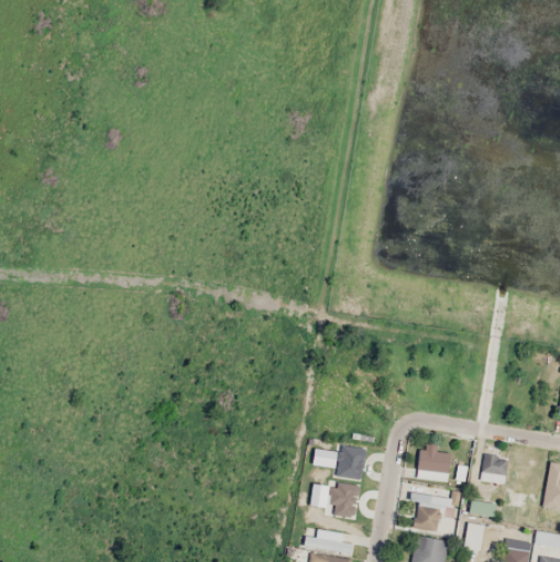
[(416,475),(445,484),(453,453),(426,444),(416,475)]
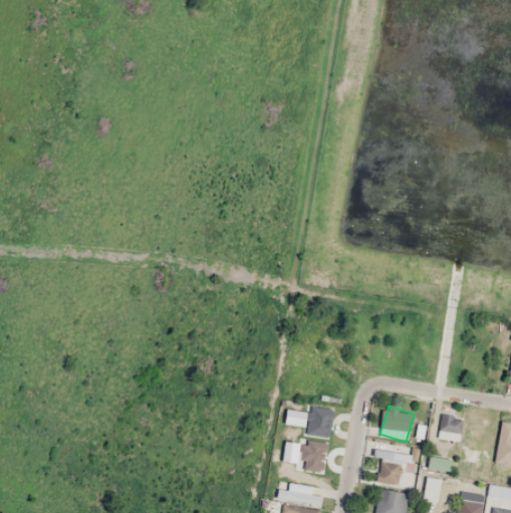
[(441,440),(463,441),(463,417),(441,416),(441,440)]
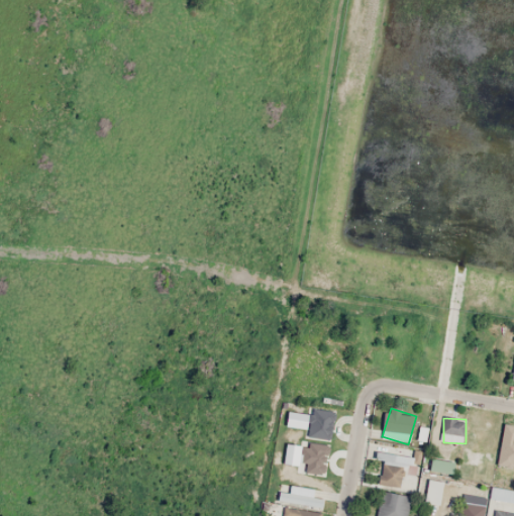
[(455,473),(455,461),(432,461),(432,473),(455,473)]
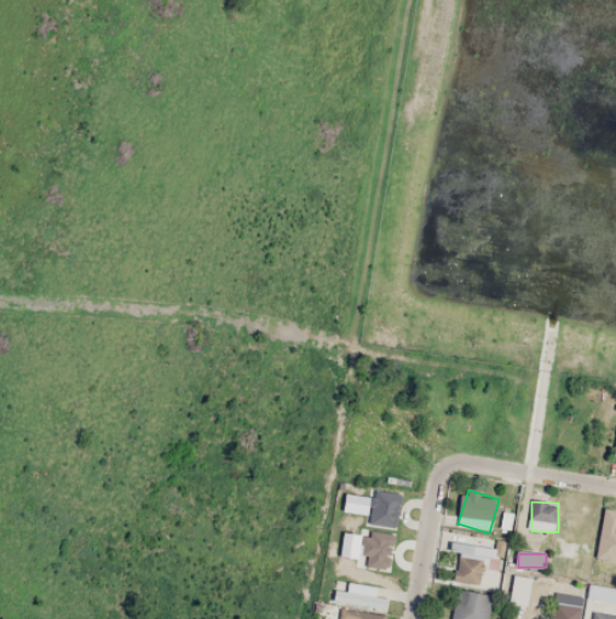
[(533,605),(533,578),(513,578),(513,605),(533,605)]
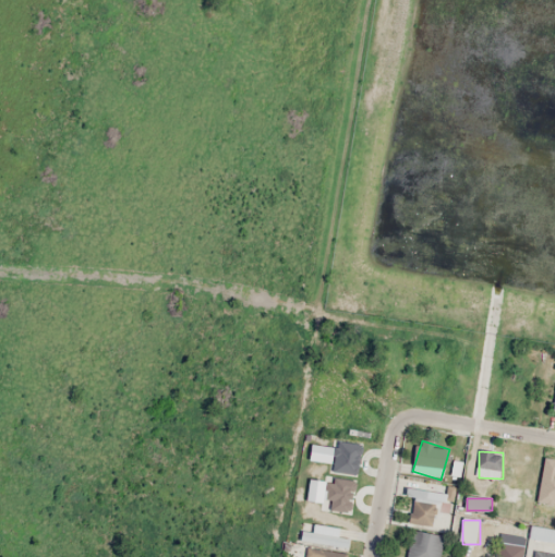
[(351,549),(351,537),(337,537),(337,528),(314,528),(314,532),(301,532),(301,549),(351,549)]
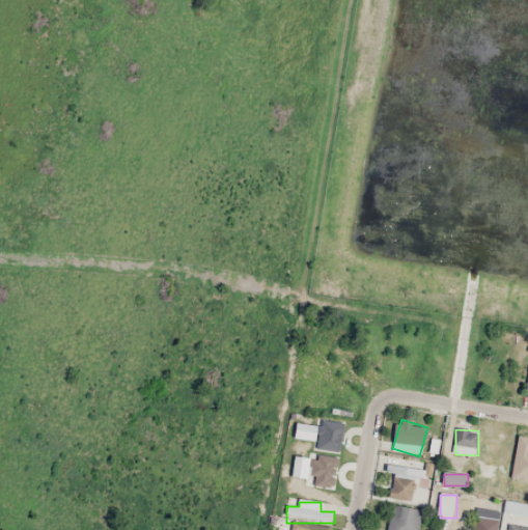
[(419,529),(423,510),(392,506),(388,529),(419,529)]
